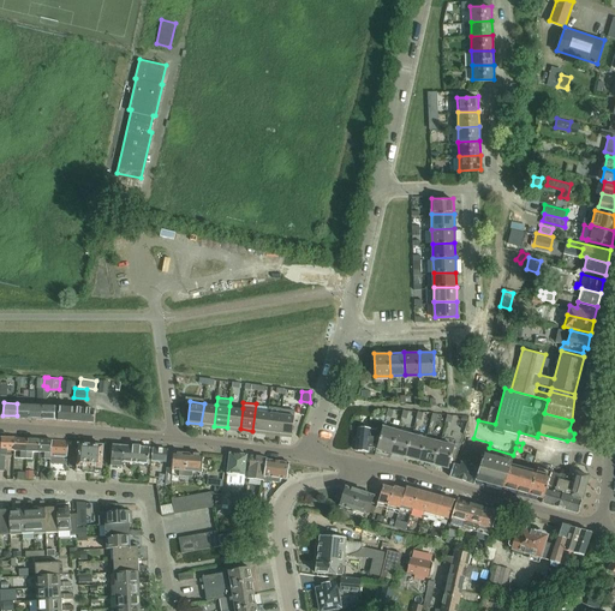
[(30,403),(17,403),(17,415),(29,417),(30,403)]
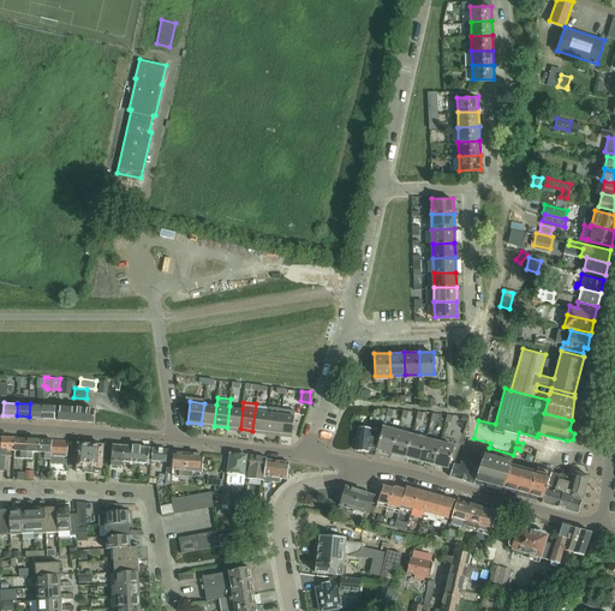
[(43,405),(30,403),(29,417),(42,417),(43,405)]
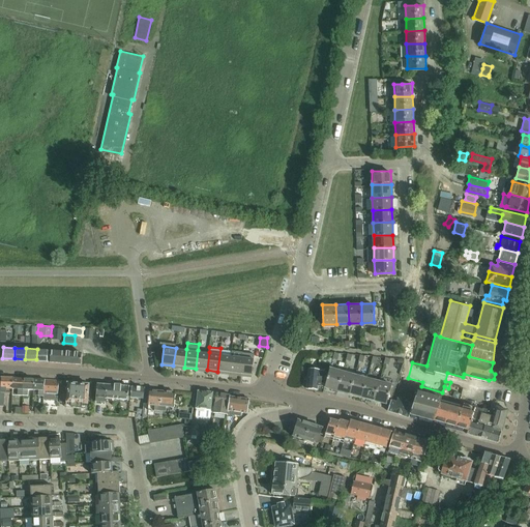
[(186,349),(176,348),(173,366),(184,368),(186,349)]
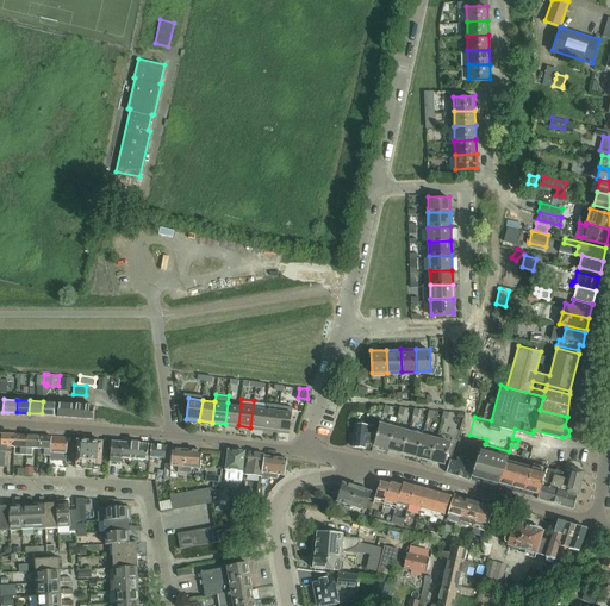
[(267,401),(254,400),(250,428),(263,429),(267,401)]
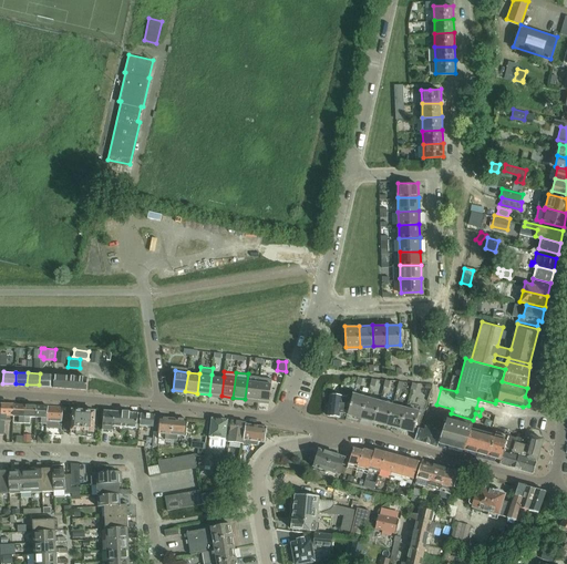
[(51,373),(40,373),(39,385),(51,386),(51,373)]
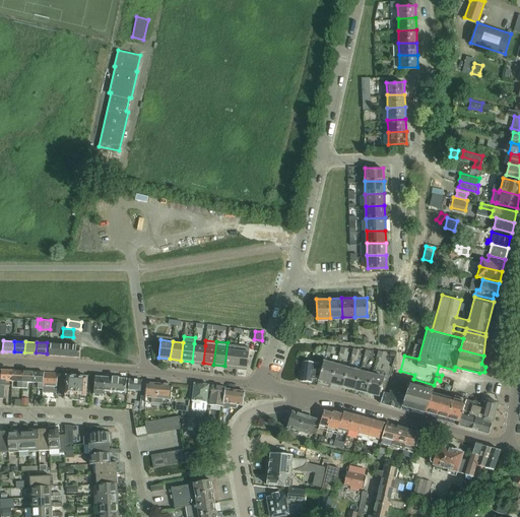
[(64,343),(50,342),(49,353),(63,354),(64,343)]
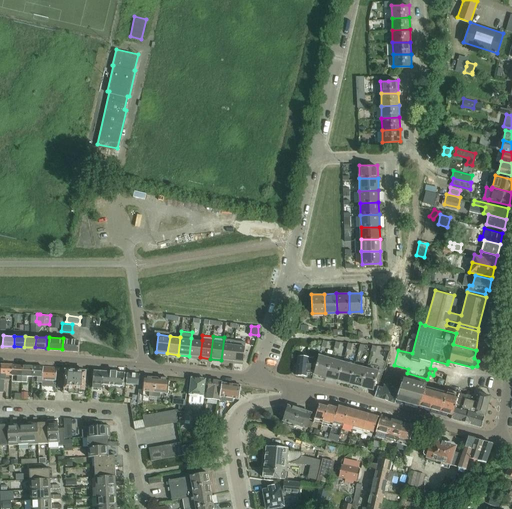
[(235,339),(224,337),(221,360),(232,361),(235,339)]
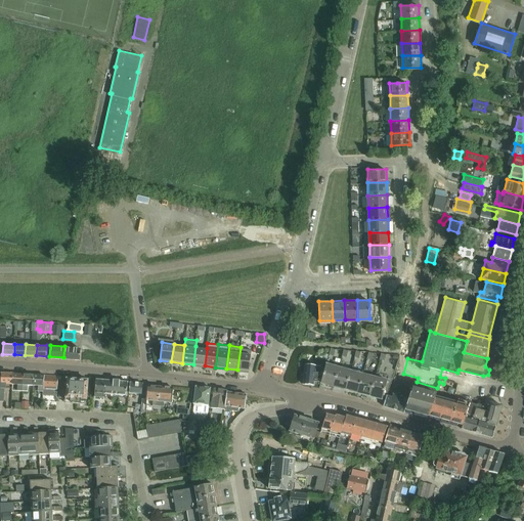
[(81,347),(64,346),(63,357),(80,358),(81,347)]
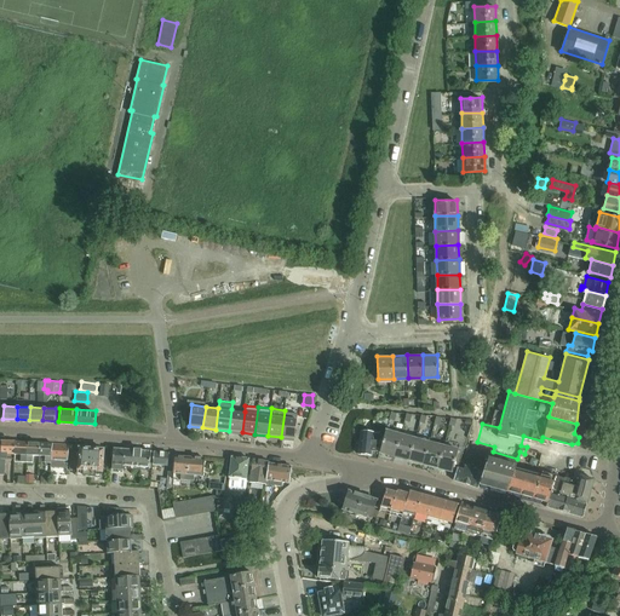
[(245,412),(231,409),(229,431),(242,432),(245,412)]
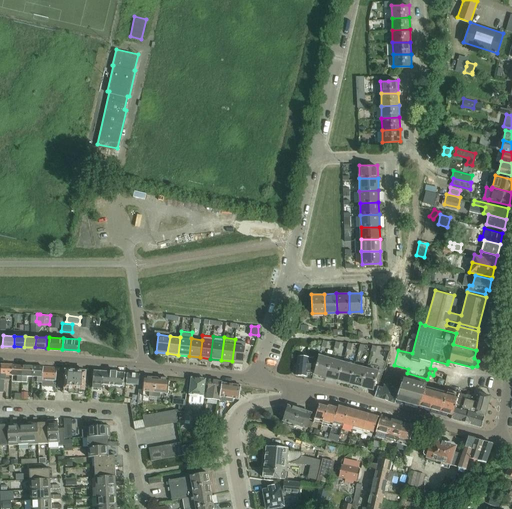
[(243,363),(245,345),(246,340),(235,339),(232,361),(243,363)]
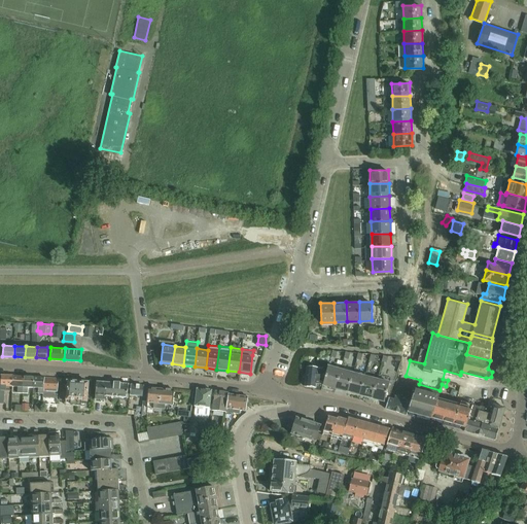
[(336,387),(341,369),(327,364),(323,383),(336,387)]
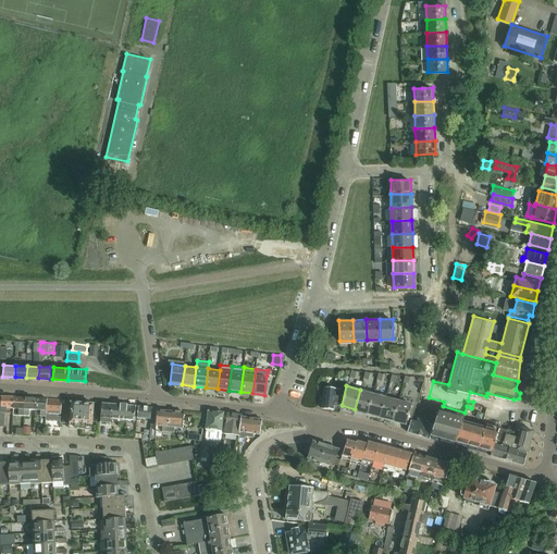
[(337,404),(337,396),(341,396),(342,389),(324,386),(322,406),(334,408),(334,407),(334,404),(337,404)]
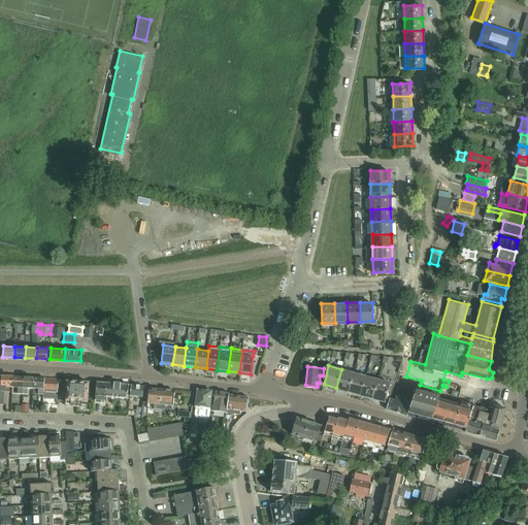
[(349,391),(354,372),(341,369),(336,388),(349,391)]
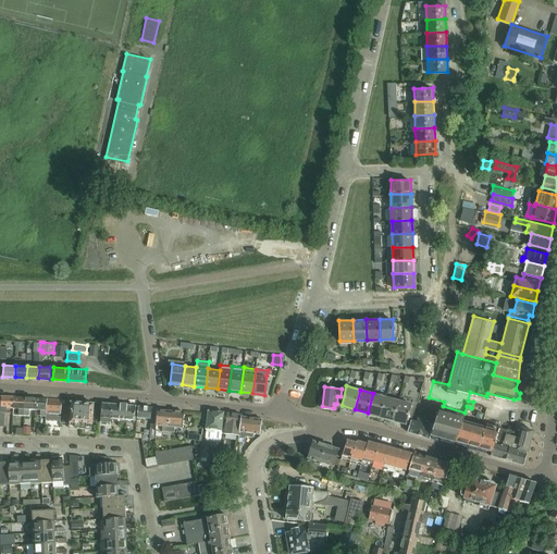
[(380,416),(385,396),(373,393),(368,413),(380,416)]
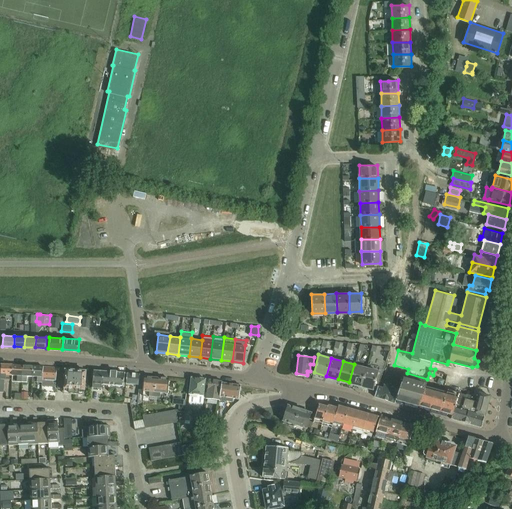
[(12,374),(13,363),(1,362),(0,377),(6,378),(6,373),(12,374)]
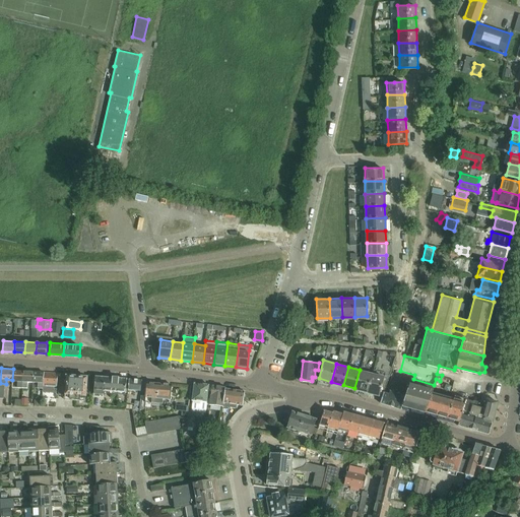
[(22,386),(23,370),(13,369),(12,380),(17,380),(17,386),(22,386)]
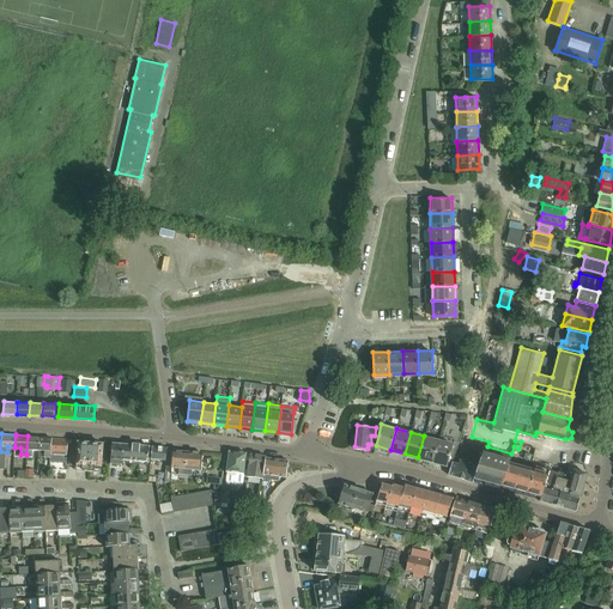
[(38,449),(40,436),(28,436),(26,455),(32,455),(32,448),(38,449)]
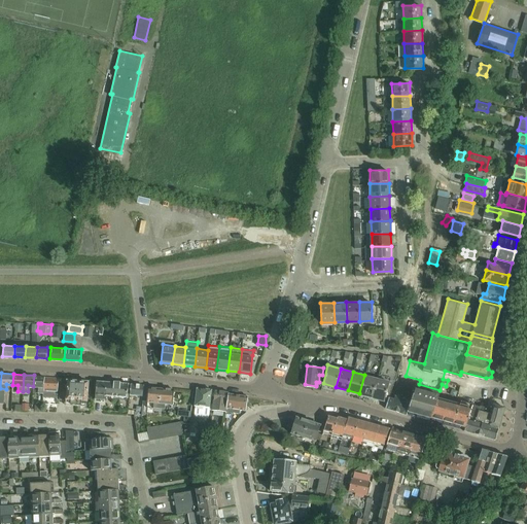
[(42,392),(43,376),(34,375),(33,386),(38,386),(38,391),(42,392)]
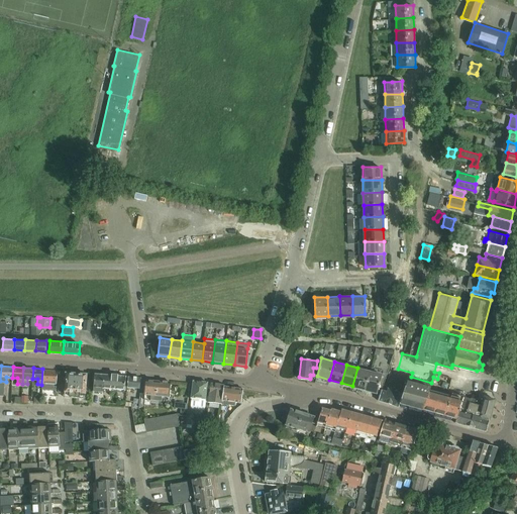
[(365,389),(370,371),(357,368),(352,386),(365,389)]
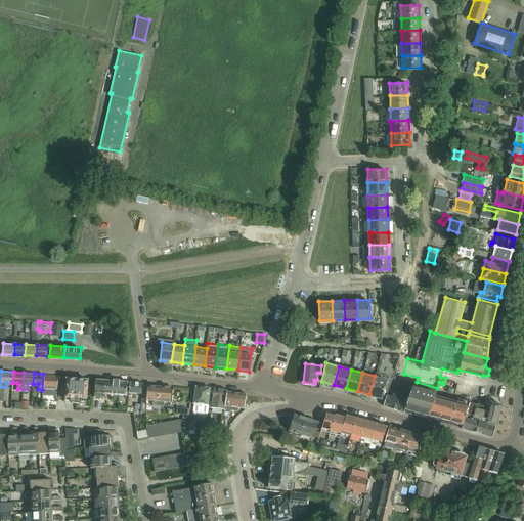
[(43,374),(42,390),(43,390),(43,394),(57,395),(58,376),(58,374),(43,374)]
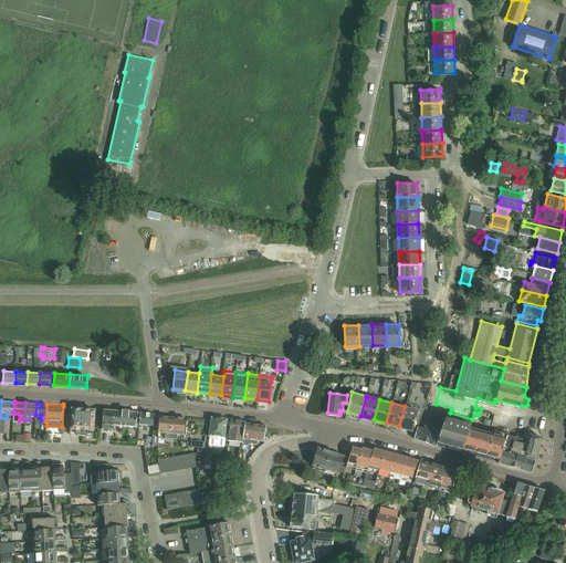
[(412,429),(418,409),(405,406),(399,426),(412,429)]
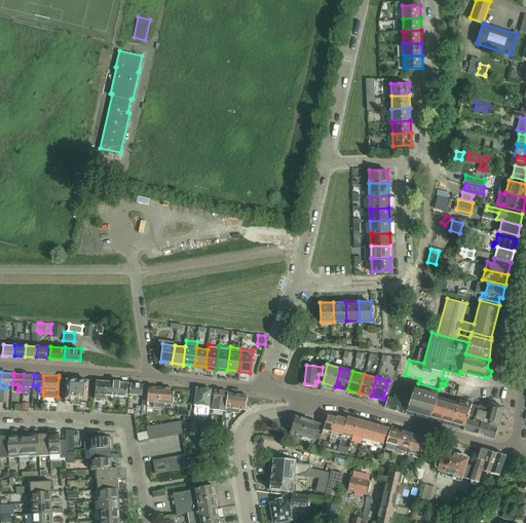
[(76,403),(77,379),(67,378),(67,381),(60,381),(59,397),(66,398),(66,403),(76,403)]
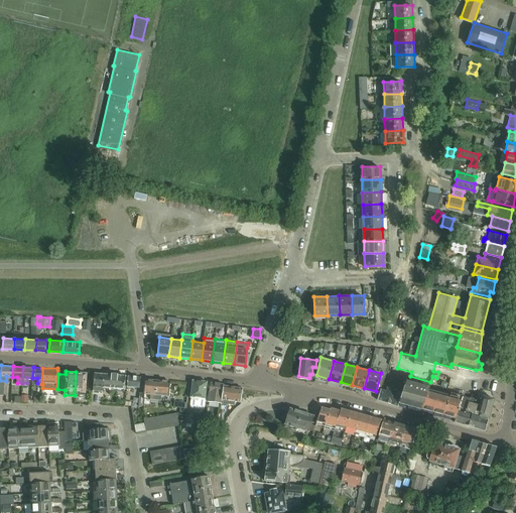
[(85,396),(87,372),(76,372),(75,395),(85,396)]
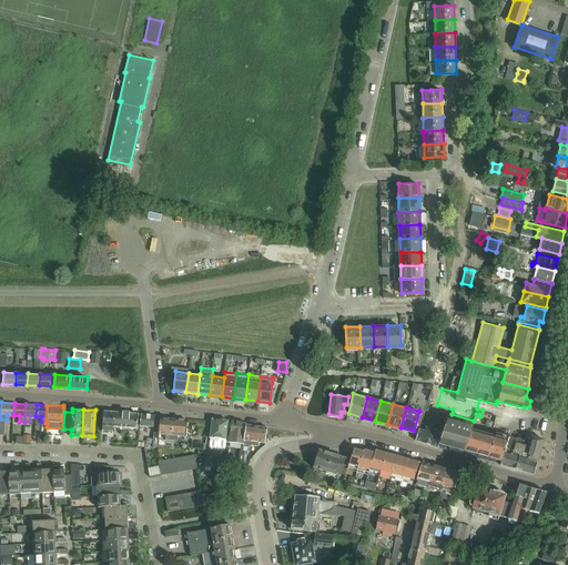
[(113,425),(114,410),(104,410),(102,429),(113,430),(113,425)]
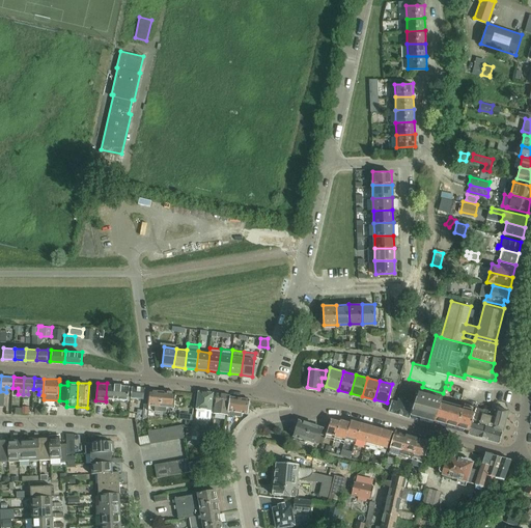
[(129,399),(130,385),(107,383),(106,397),(129,399)]
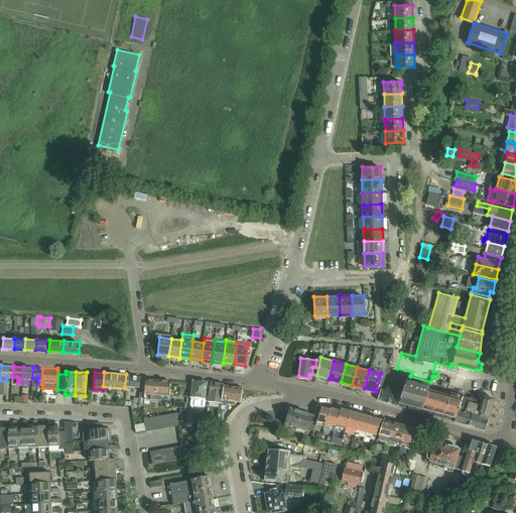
[(140,386),(140,376),(128,375),(127,385),(140,386)]
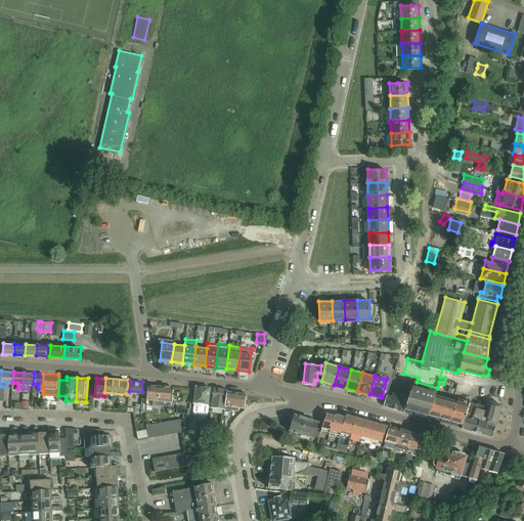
[(159,404),(161,385),(147,384),(146,398),(147,398),(146,408),(153,408),(153,404),(159,404)]
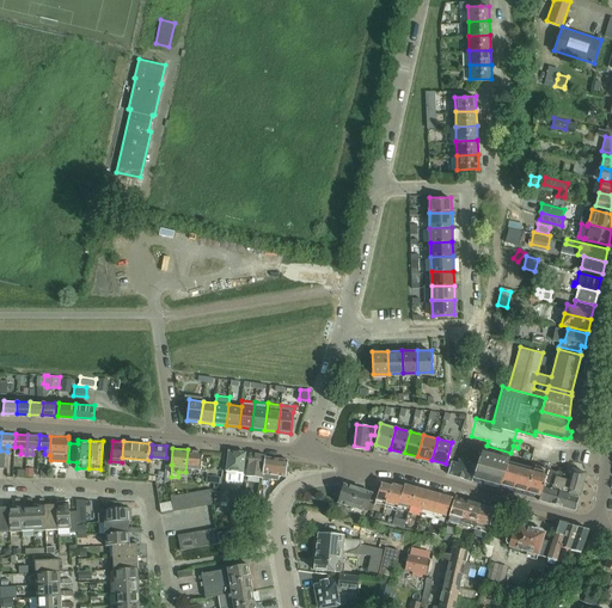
[(542,495),(548,473),(549,468),(536,465),(534,468),(508,461),(509,456),(479,448),(475,462),(471,476),(497,483),(501,484),(527,491),(540,495),(542,495)]
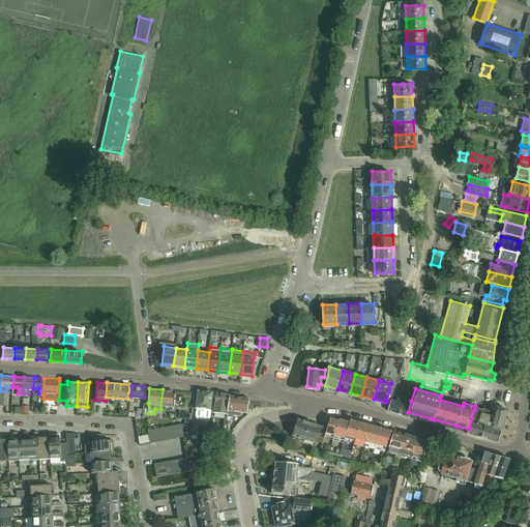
[(174,406),(175,390),(163,389),(160,409),(166,410),(167,405),(174,406)]
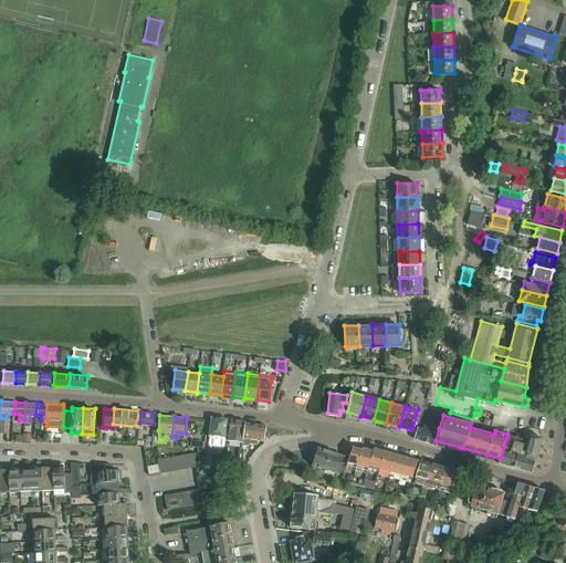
[(226,435),(228,417),(211,416),(209,435),(209,442),(224,445),(226,435)]
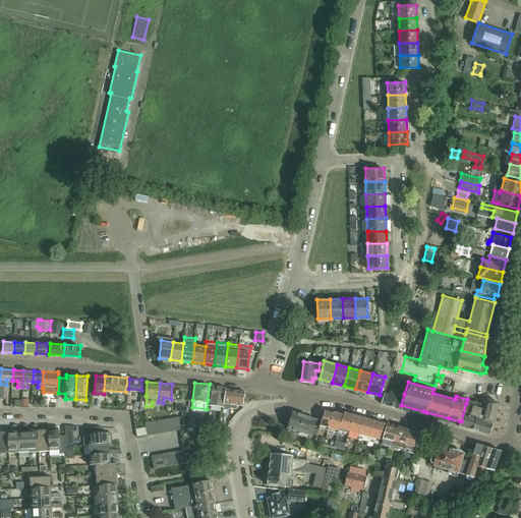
[(223,405),(226,388),(226,386),(213,384),(210,404),(223,405)]
